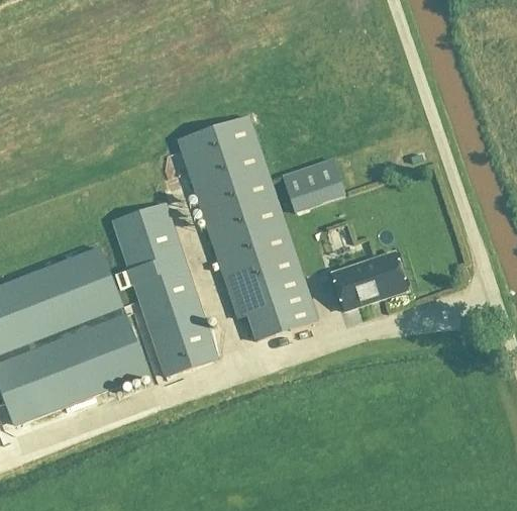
[(317,318),(249,114),(178,138),(236,317),(246,313),(255,339),(317,318)]
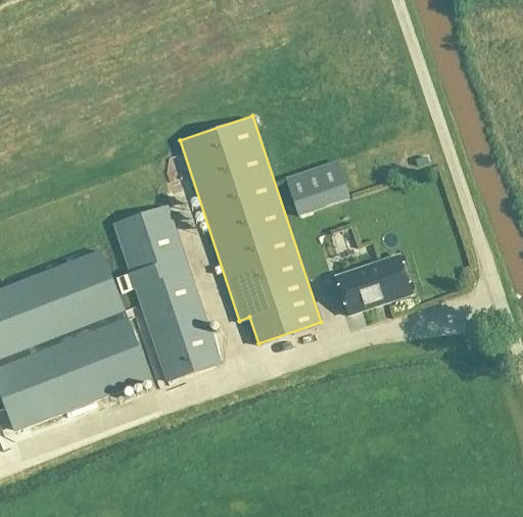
[(168,183),(187,177),(180,154),(160,160),(168,183)]
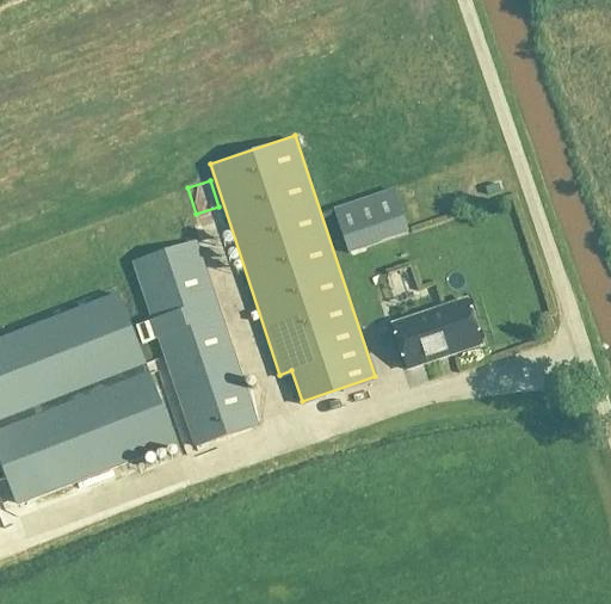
[(349,247),(407,228),(393,186),(335,207),(349,247)]
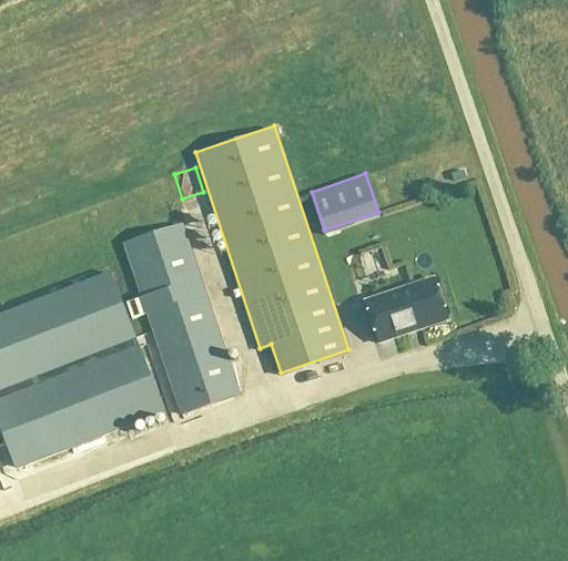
[(181,411),(237,393),(181,222),(124,241),(181,411)]
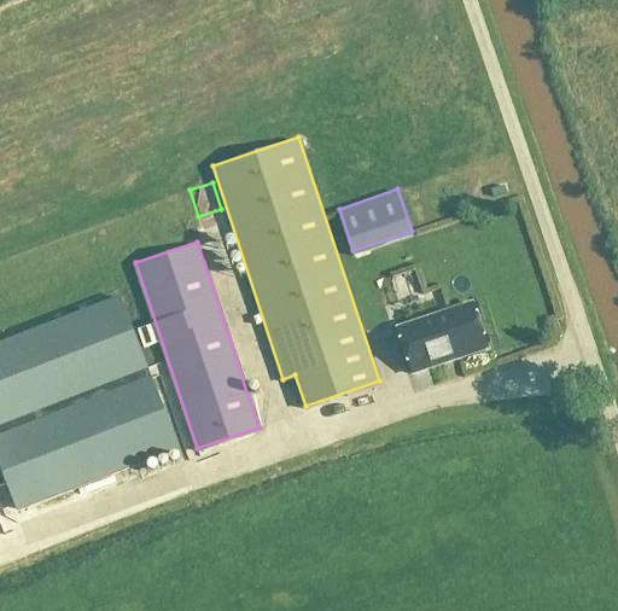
[(118,296),(0,341),(0,467),(16,507),(175,447),(118,296)]
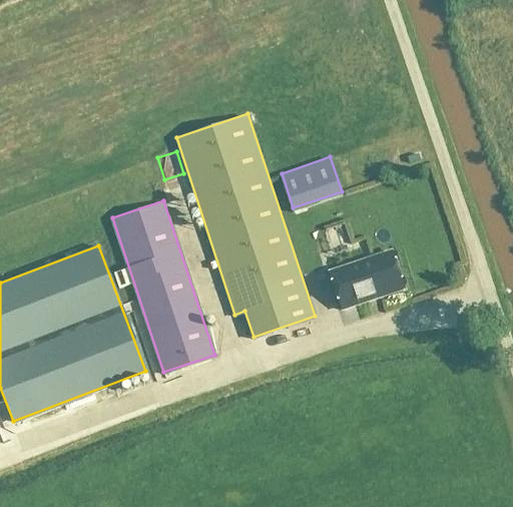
[(337,321),(400,300),(387,262),(324,283),(337,321)]
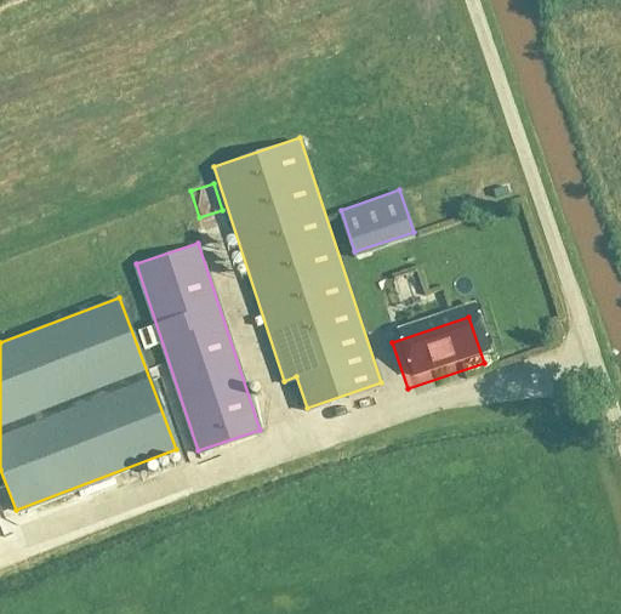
All buildings are outlined.
